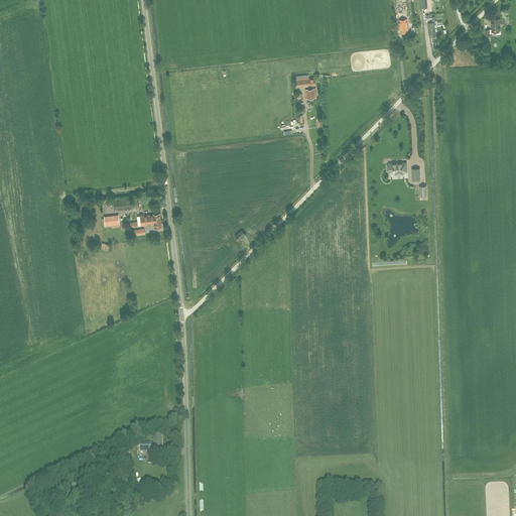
[(499,18),(491,19),(492,31),(500,30),(499,23),(503,23),(505,23),(505,17),(501,17),(501,19),(499,19),(499,18)]
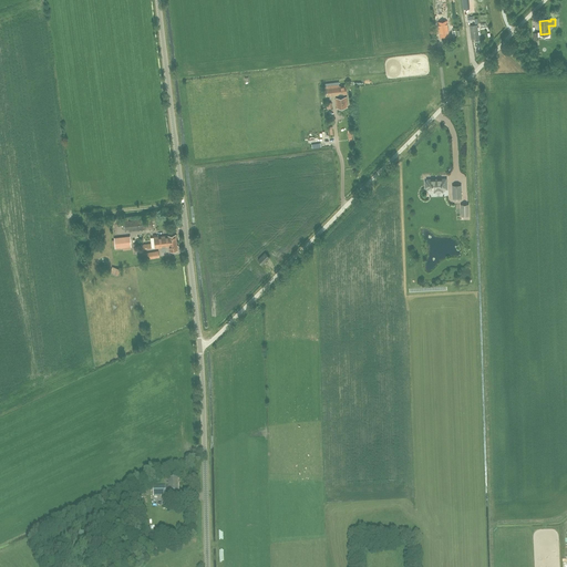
[(441,38),(450,37),(447,21),(439,22),(441,38)]
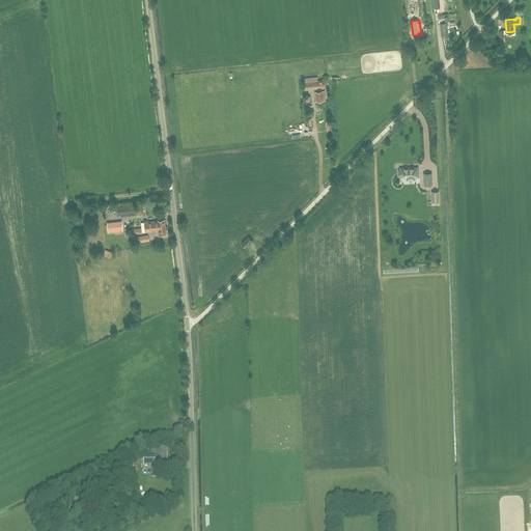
[(323,101),(323,100),(325,100),(324,91),(323,91),(323,87),(326,87),(325,81),(305,83),(305,90),(316,89),(316,92),(315,92),(316,102),(323,101)]
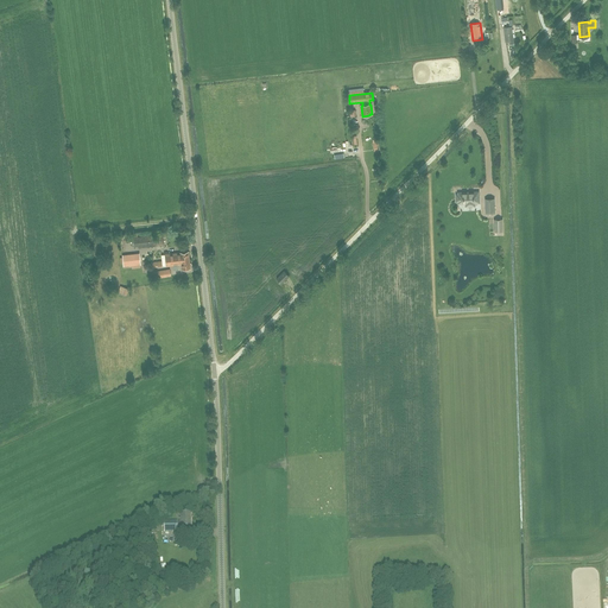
[(458,203),(467,203),(467,206),(474,206),(474,203),(479,203),(479,192),(458,192),(458,195),(457,195),(457,202),(458,202),(458,203)]
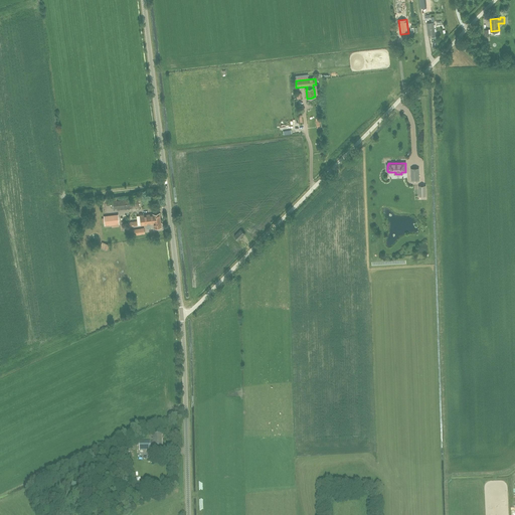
[(114,210),(138,208),(137,198),(113,201),(114,210)]
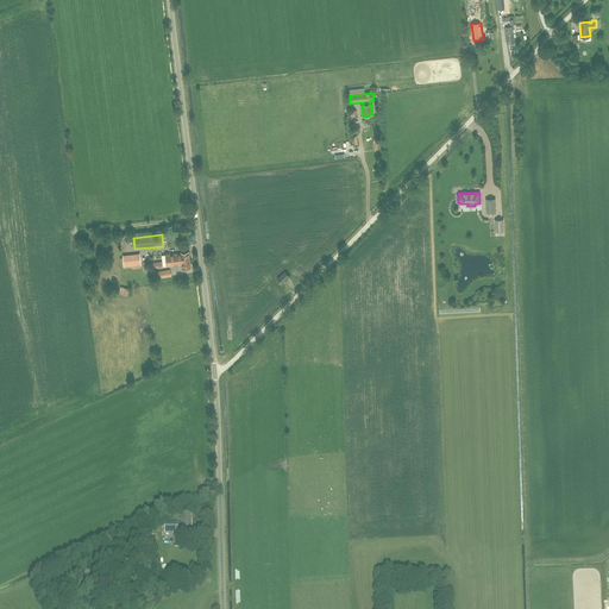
[(167,267),(173,265),(174,270),(190,269),(189,268),(190,268),(190,265),(189,265),(188,253),(165,256),(167,267)]
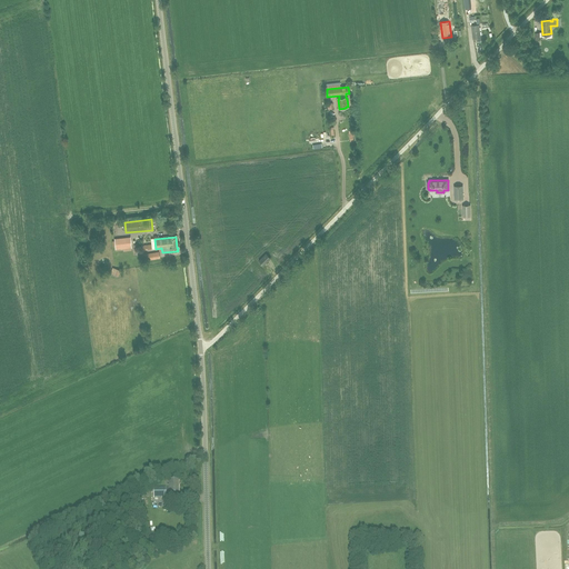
[(116,248),(131,247),(130,238),(115,240),(116,248)]
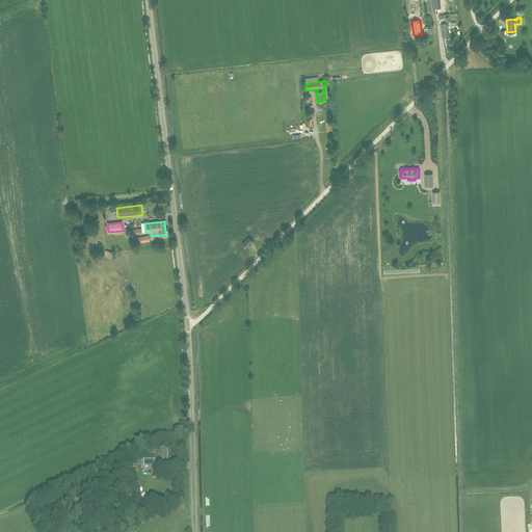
[(246,248),(254,242),(248,237),(242,244),(246,248)]
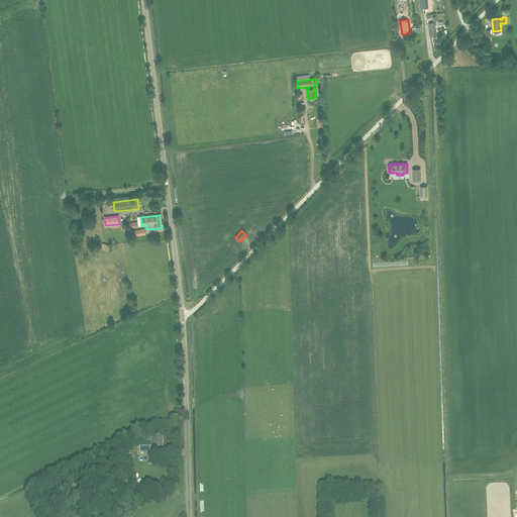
[(154,447),(163,447),(162,435),(154,435),(154,443),(150,443),(140,443),(140,451),(150,451),(150,447),(154,446),(154,447)]
